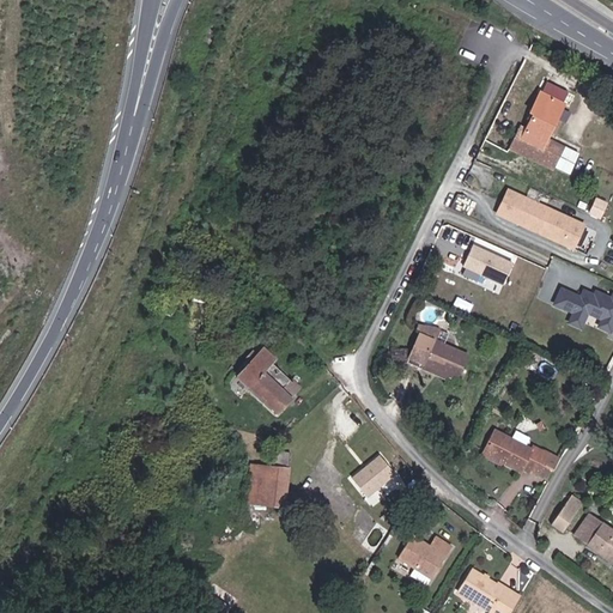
[(544,82),(536,91),(508,150),(554,173),(566,150),(545,139),(569,93),(544,82)]
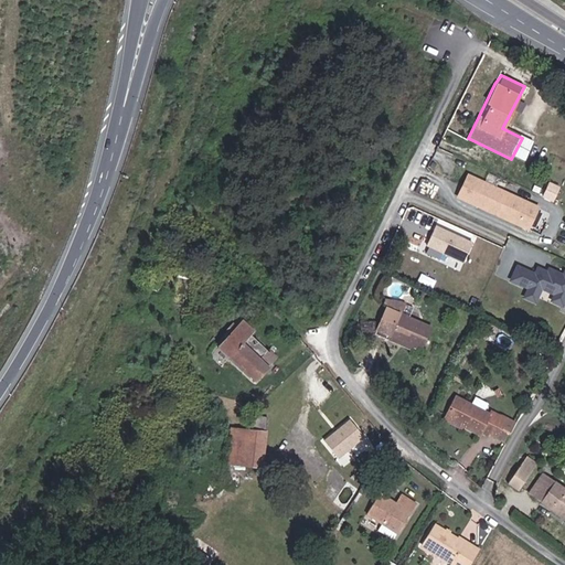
[(535,206),(466,174),(454,196),(526,230),(535,206)]
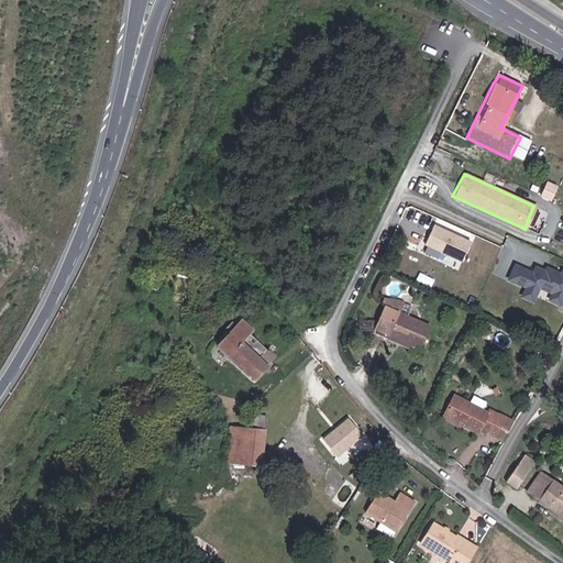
[(545,181),(542,196),(553,198),(556,184),(545,181)]
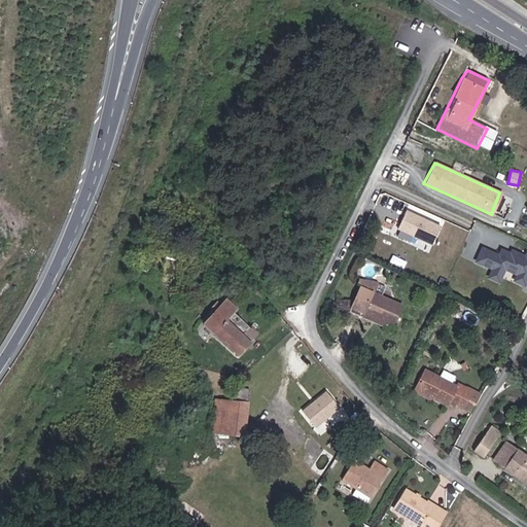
[(405,210),(397,232),(434,244),(442,222),(405,210)]
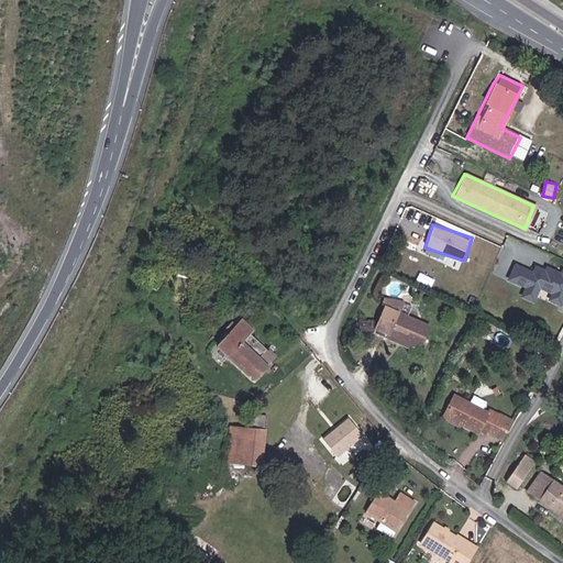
[(530,269),(512,263),(507,280),(520,287),(518,295),(533,301),(539,289),(547,295),(547,299),(559,305),(562,296),(562,269),(558,267),(558,272),(543,264),(541,268),(532,264),(530,269)]
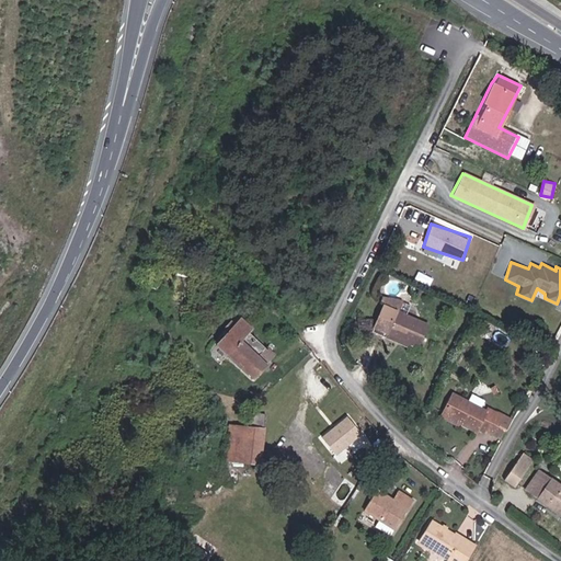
[(426,324),(381,306),(367,331),(415,351),(426,324)]
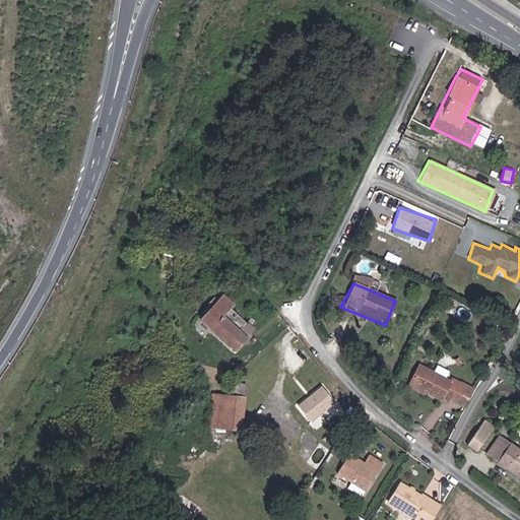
[(235,305),(222,293),(200,310),(196,320),(234,352),(247,337),(222,314),(235,305)]
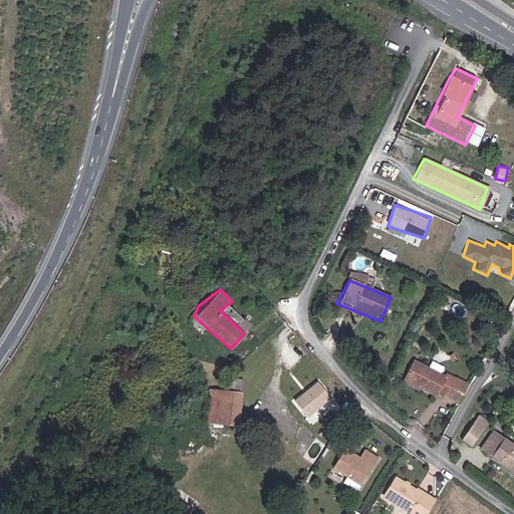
[(457,402),(465,381),(444,371),(442,377),(437,375),(441,365),(428,360),(425,369),(411,358),(403,381),(419,389),(418,392),(434,399),(435,394),(457,402)]
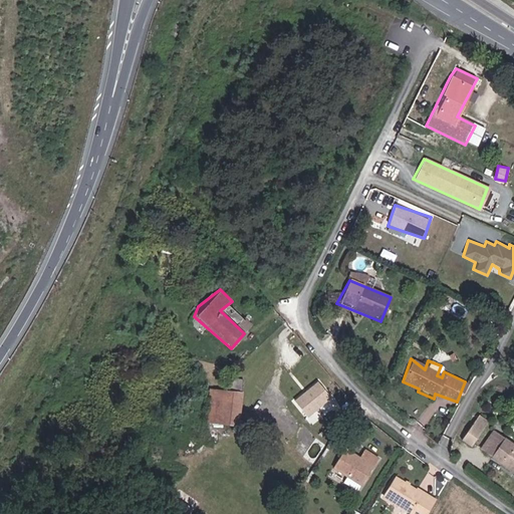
[(294,398),(307,416),(334,396),(321,378),(294,398)]
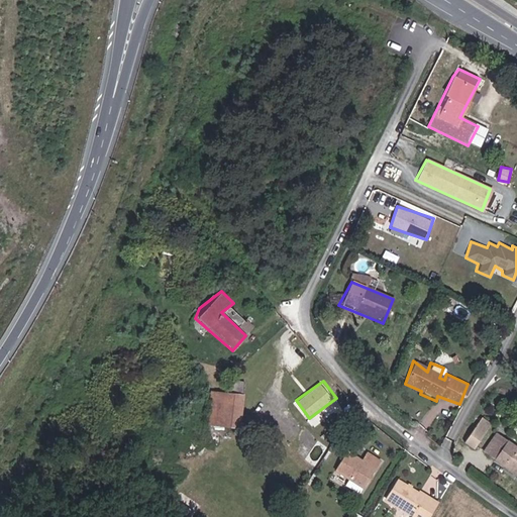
[(247,395),(215,391),(211,425),(244,430),(247,395)]
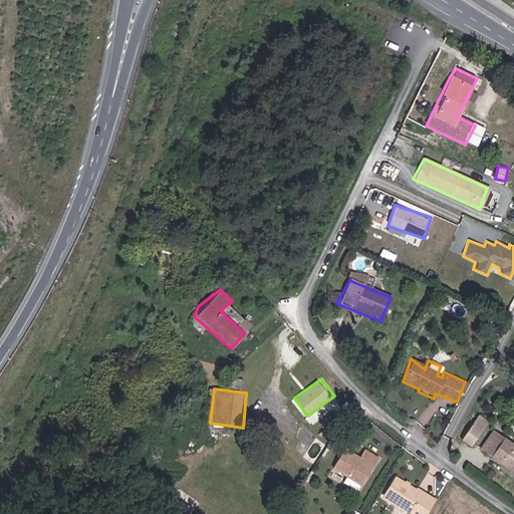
[(488,422),(476,416),(459,440),(469,448),(483,427),(488,422)]
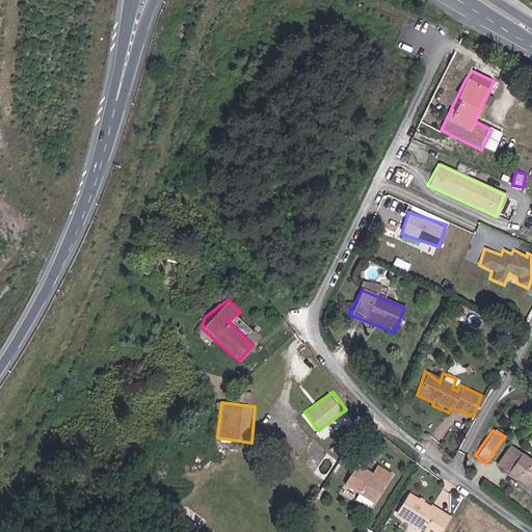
[(531,462),(507,447),(495,464),(531,490),(531,462)]
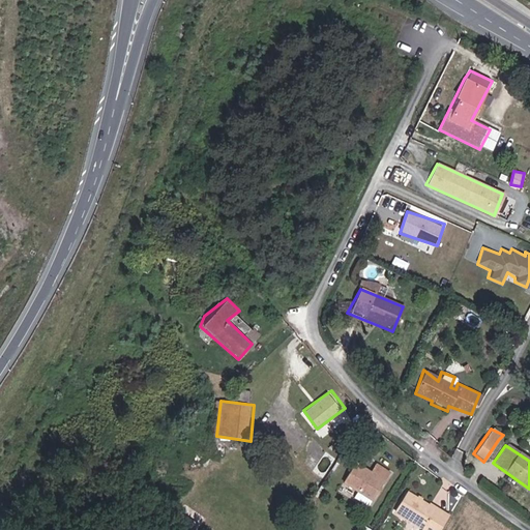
[(354,463),(342,482),(372,500),(389,473),(375,464),(369,472),(354,463)]
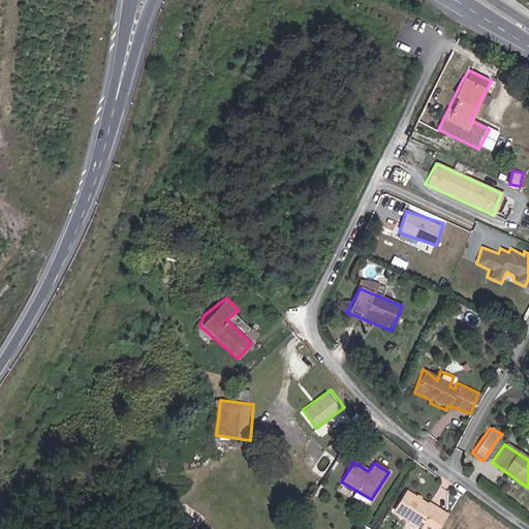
[(406,489),(395,505),(422,521),(419,524),(427,528),(437,528),(447,514),(406,489)]
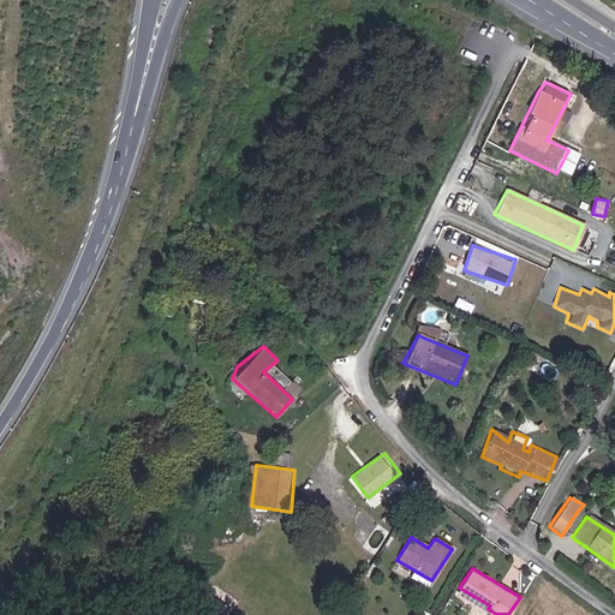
All buildings are outlined.
